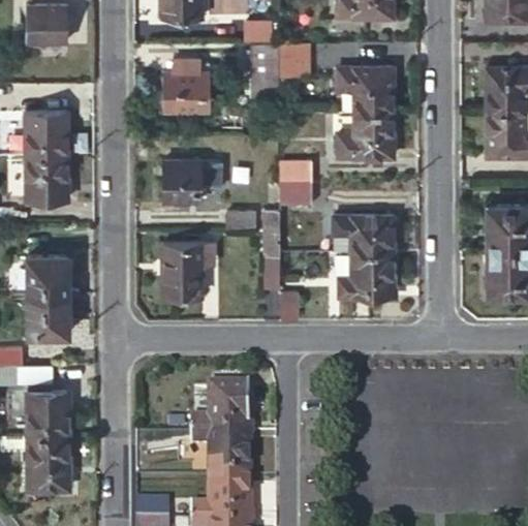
[(199,13),(199,0),(160,0),(161,13),(199,13)]
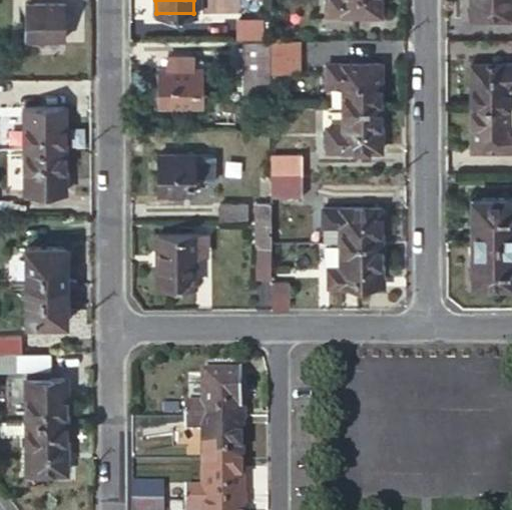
[(380,20),(379,0),(327,0),(328,20),(380,20)]
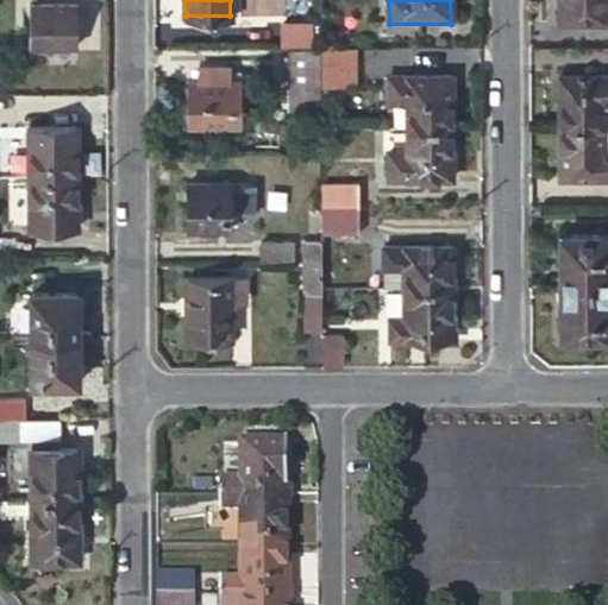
[(607,16),(607,0),(557,0),(557,16),(607,16)]
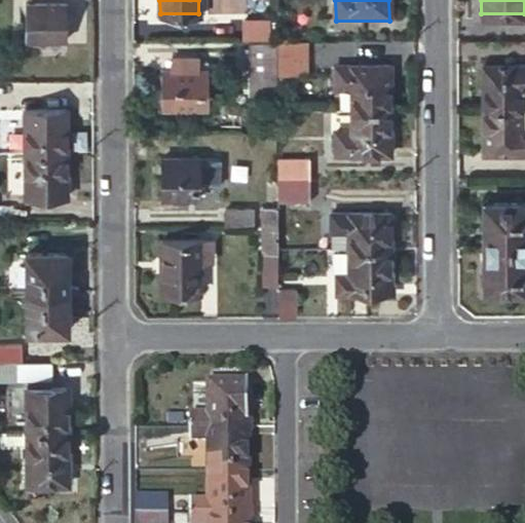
[(67,41),(66,1),(25,1),(25,41),(67,41)]
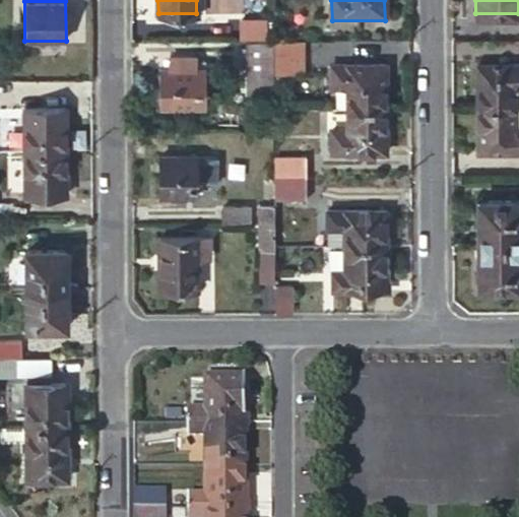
[(265,40),(265,23),(238,23),(238,40),(265,40)]
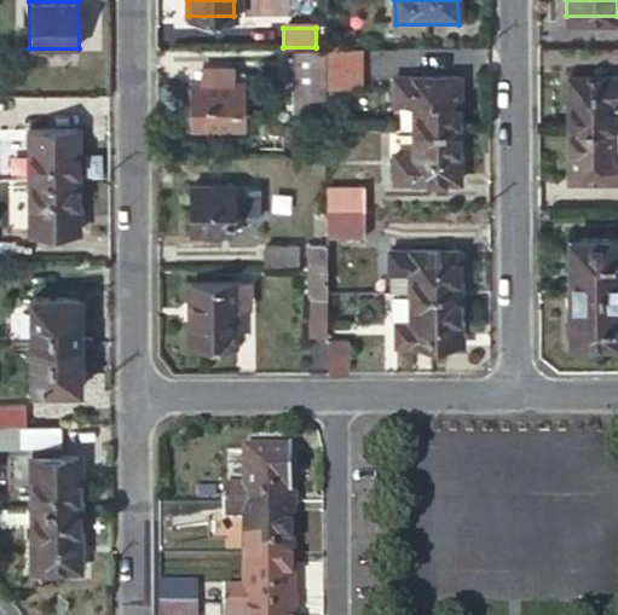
[(356,50),(324,50),(324,93),(356,92),(356,50)]
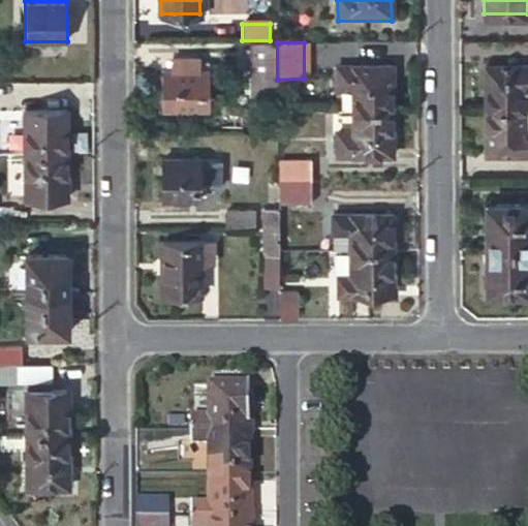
[(275,76),(275,44),(249,44),(249,76),(275,76)]
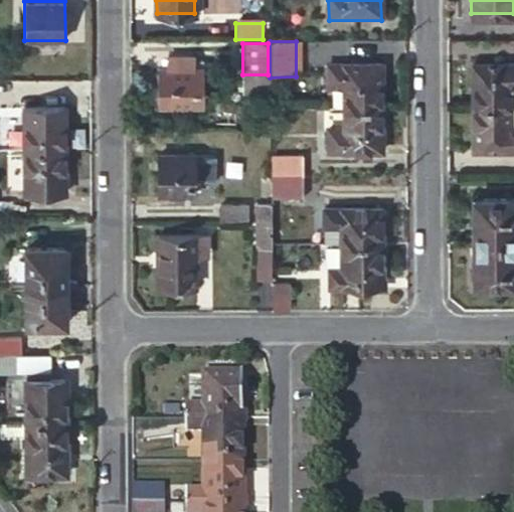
[(204,105),(203,69),(193,68),(193,57),(167,57),(167,69),(157,69),(157,105),(204,105)]
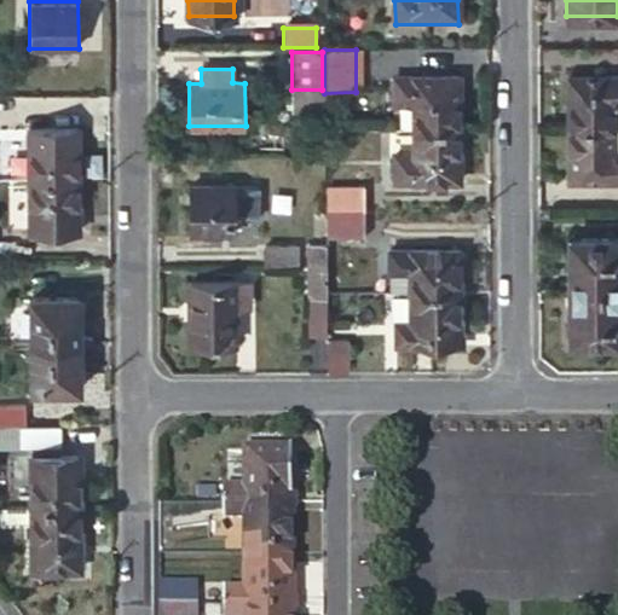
[(617,76),(566,76),(567,128),(617,128),(617,76)]
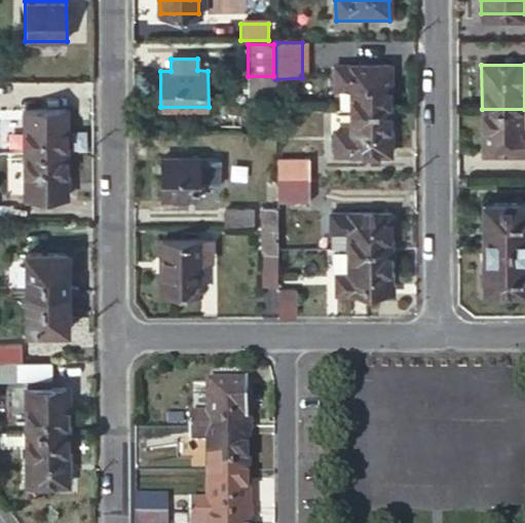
[(351,111),(388,111),(388,66),(333,66),(333,89),(350,90),(351,111)]
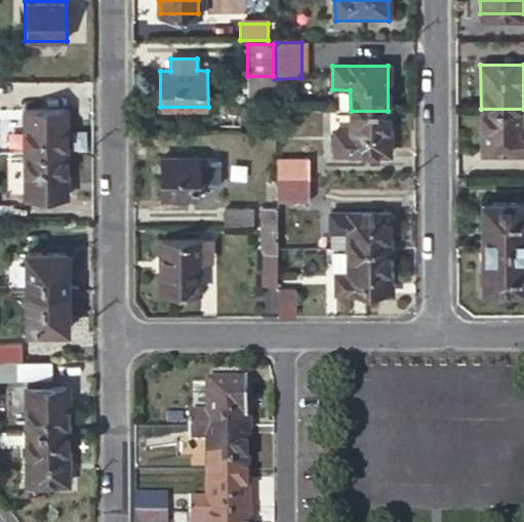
[(247,76),(247,91),(273,91),(273,76),(247,76)]
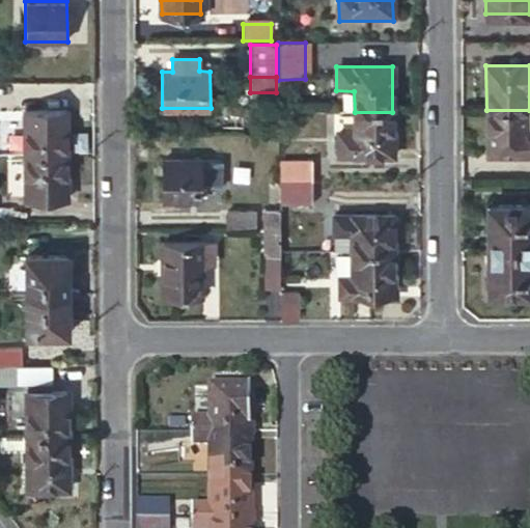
[(25,156),(67,156),(67,124),(60,124),(60,109),(25,109),(25,156)]
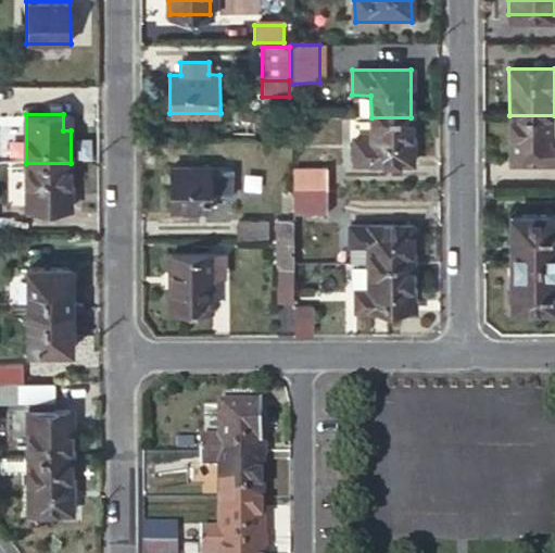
[(554,115),(509,115),(509,163),(554,163),(554,115)]
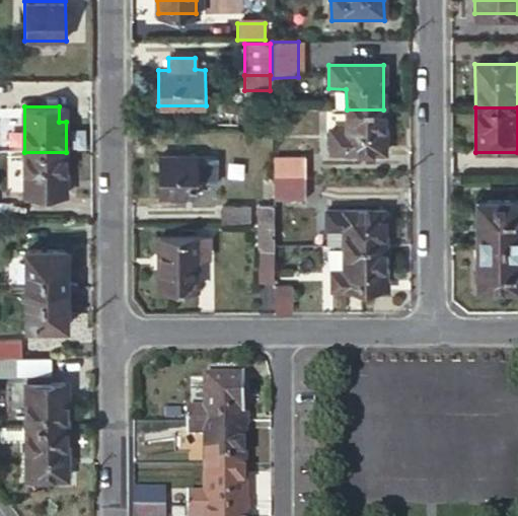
[(383,157),(383,109),(347,109),(347,134),(328,134),(328,157),(383,157)]
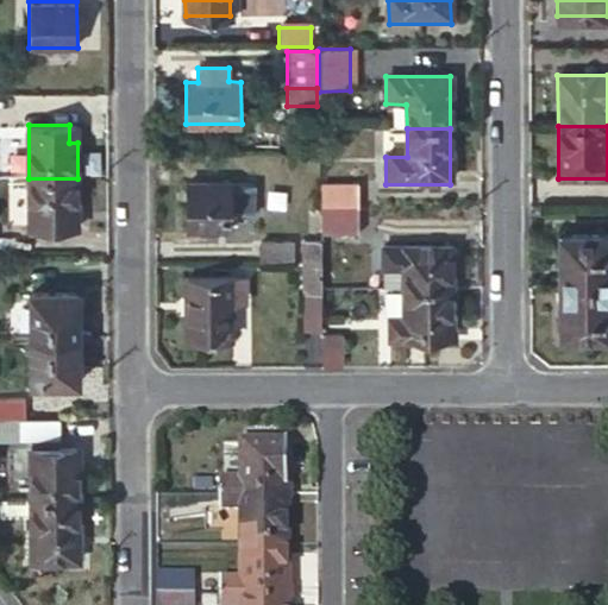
[(77,212),(77,178),(29,178),(29,229),(69,229),(69,212),(77,212)]
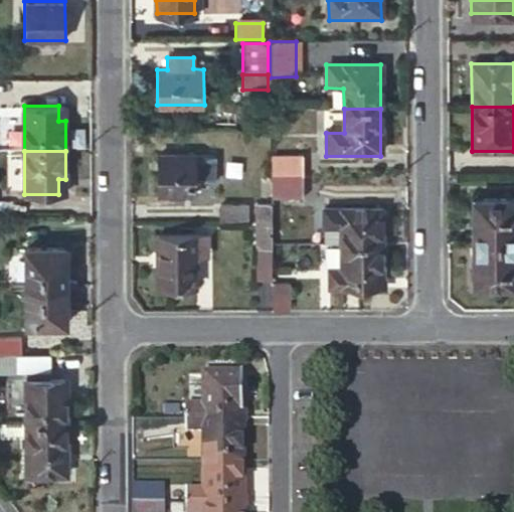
[(197,195),(197,156),(158,156),(158,195),(197,195)]
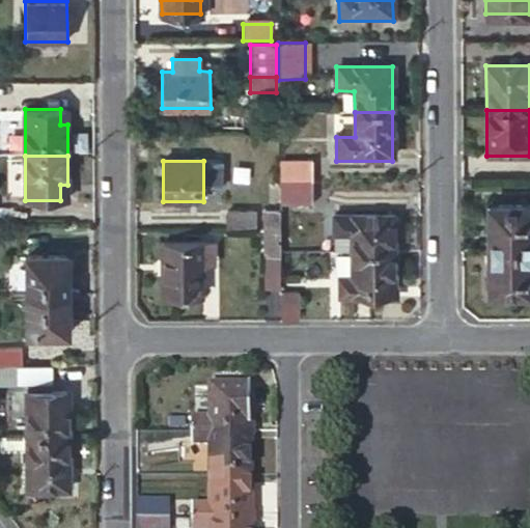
[(312,161),(279,161),(279,182),(312,182),(312,161)]
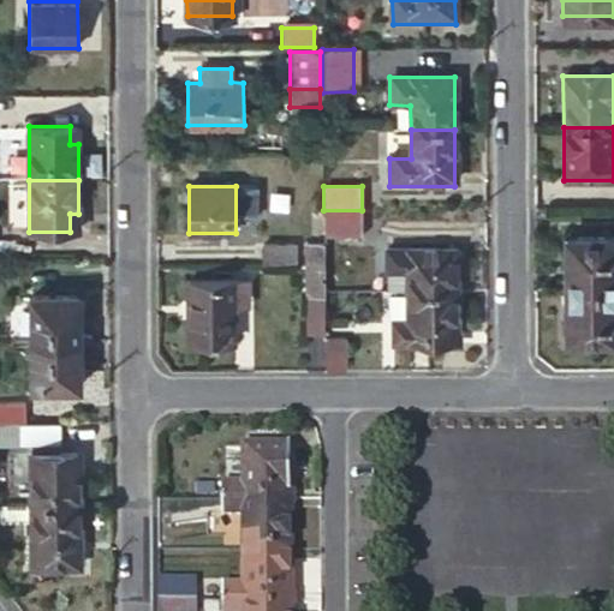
[(362,210),(323,210),(323,234),(363,235),(362,210)]
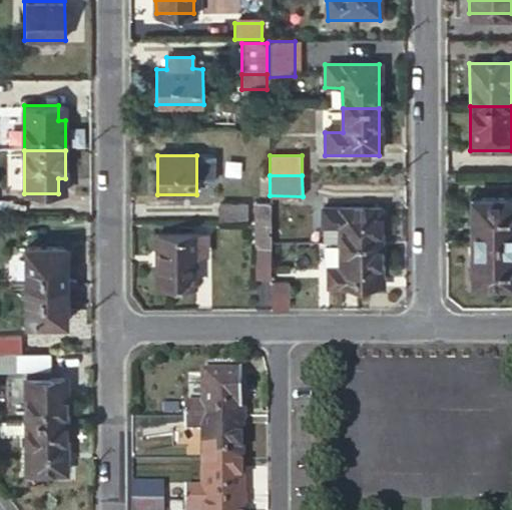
[(511,198),(470,199),(471,241),(511,241),(511,198)]
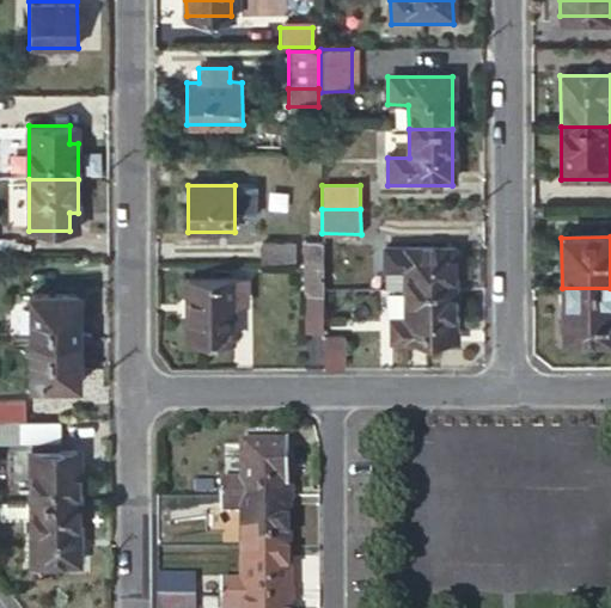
[(260,244),(260,264),(291,264),(291,245),(260,244)]
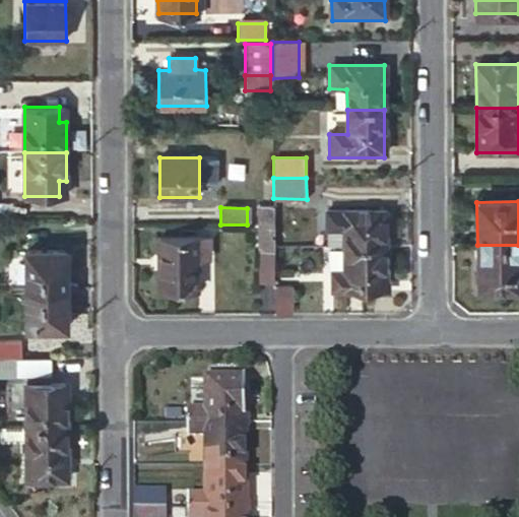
[(258,224),(273,224),(273,207),(258,207),(258,224)]
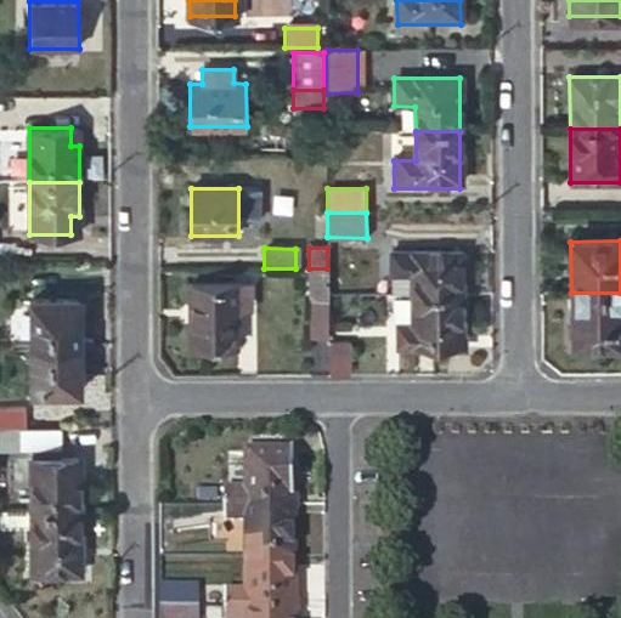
[(412,295),(461,295),(461,253),(389,253),(389,267),(412,267),(412,295)]
